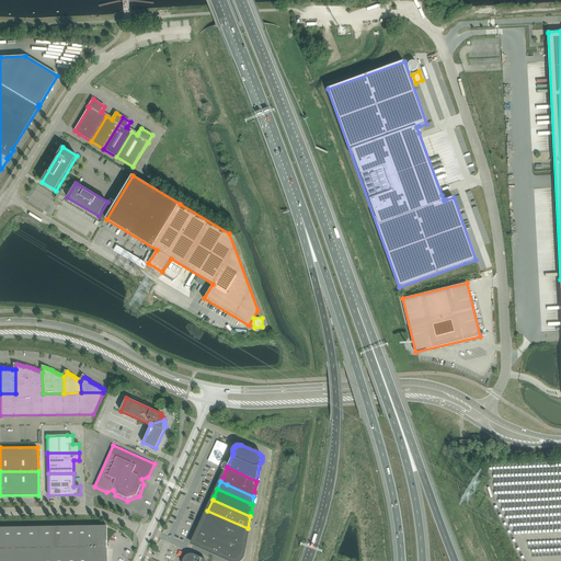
[(207,511),(201,525),(225,536),(217,553),(230,560),(231,560),(233,560),(232,560),(236,560),(238,560),(239,560),(240,559),(241,559),(242,558),(242,556),(243,554),(248,528),(207,511)]
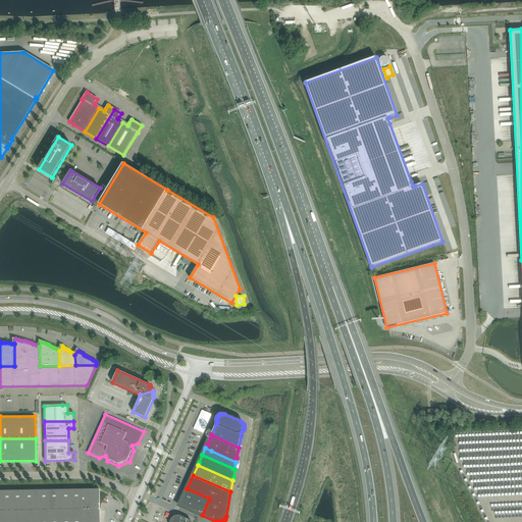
[(184,494),(179,505),(202,515),(209,499),(187,488),(184,494)]
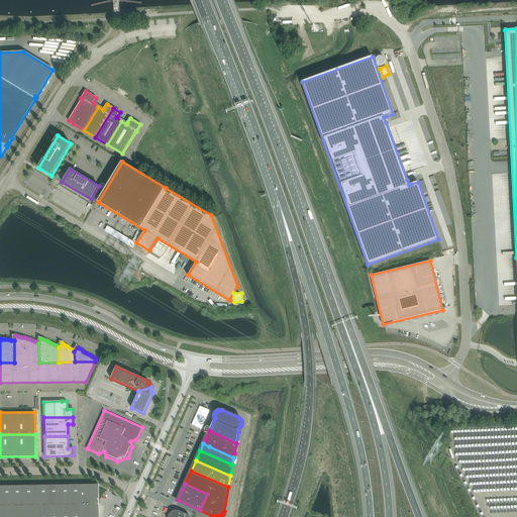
[(0,516),(80,516),(80,486),(0,487),(0,516)]
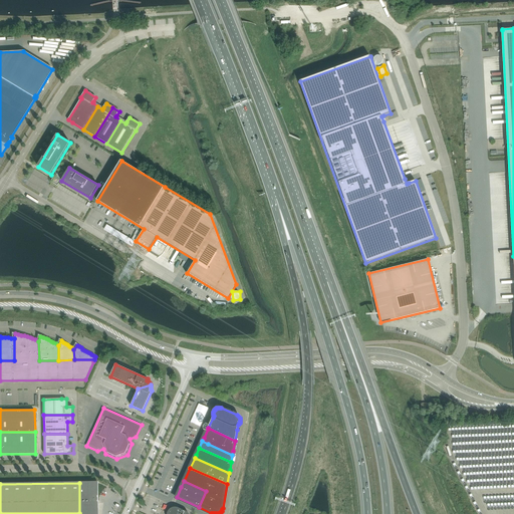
[(79,513),(97,513),(97,483),(79,483),(79,513)]
